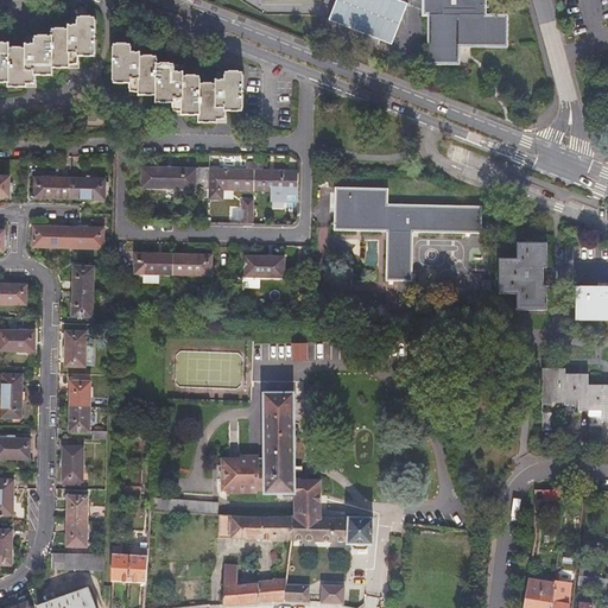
[(336,0),(330,21),(394,43),(409,1),(406,0),(336,0)]
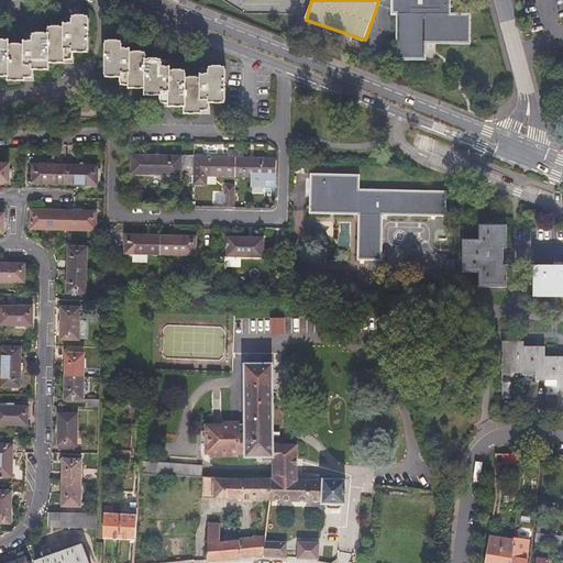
[(403,59),(431,58),(431,43),(474,42),(473,4),(453,6),(452,0),(397,0),(398,14),(401,14),(403,59)]
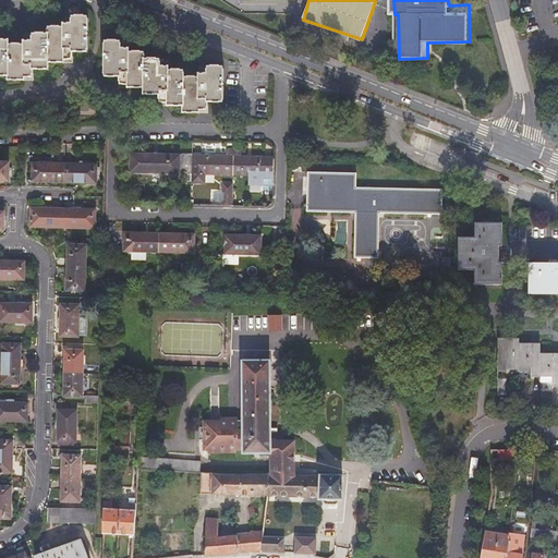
[(48,32),(35,32),(35,38),(26,39),(25,43),(9,43),(9,39),(0,38),(0,74),(9,75),(9,80),(24,80),(24,75),(33,75),(33,69),(47,68),(48,62),(62,62),(62,58),(71,58),(71,51),(86,51),(87,15),(73,15),(73,22),(64,22),(64,26),(61,26),(60,25),(48,26),(48,32)]
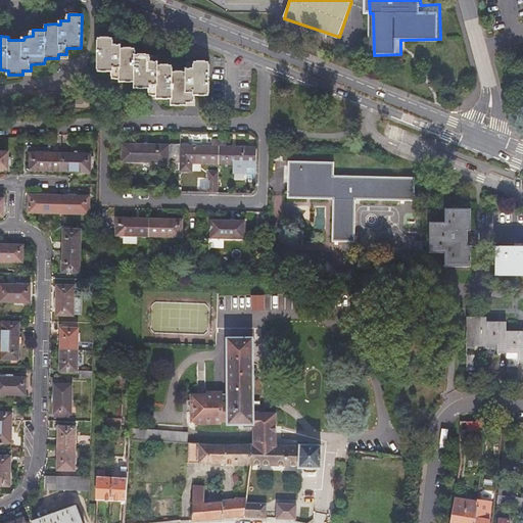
[(134,82),(134,87),(148,88),(148,94),(157,94),(157,98),(171,98),(171,105),(185,105),(185,101),(194,101),(194,94),(207,94),(207,60),(195,60),(195,64),(186,64),(187,68),(171,69),(171,63),(158,63),(158,60),(149,59),(149,53),(134,53),(134,48),(120,48),(120,44),(110,44),(110,37),(96,37),(96,70),(110,70),(111,77),(120,78),(120,82),(134,82)]
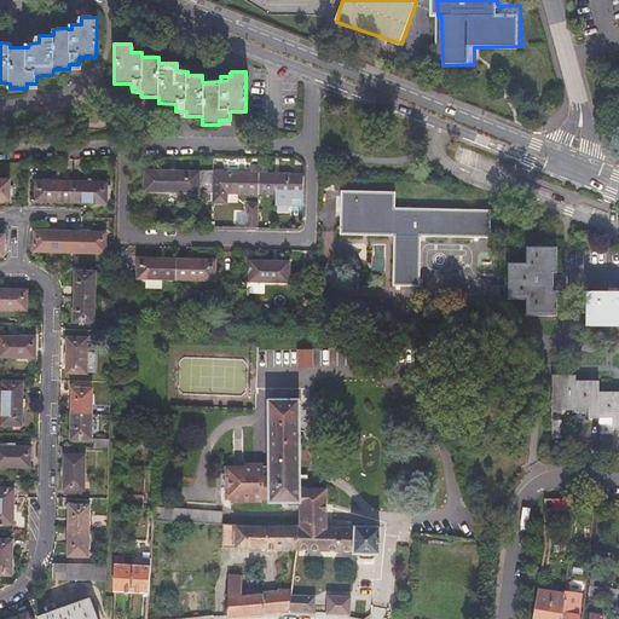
[(213,202),(214,175),(214,172),(202,172),(202,173),(151,172),(150,194),(201,195),(201,191),(209,191),(209,202),(213,202)]
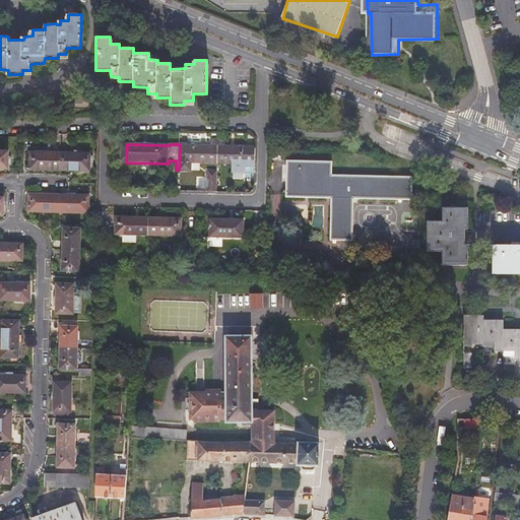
[(217,164),(218,147),(180,147),(179,170),(179,171),(192,171),(192,164),(217,164)]
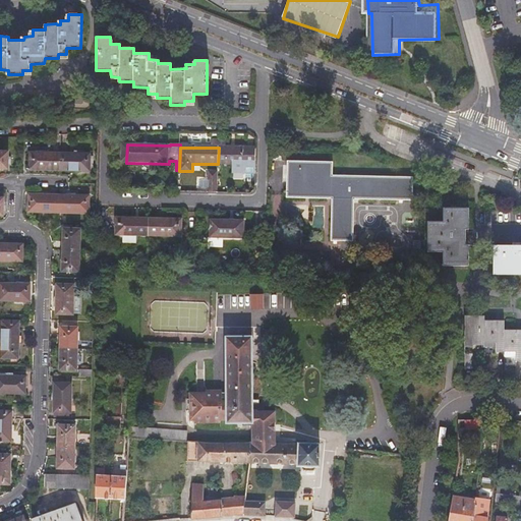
[(255,164),(255,148),(219,148),(218,164),(255,164)]
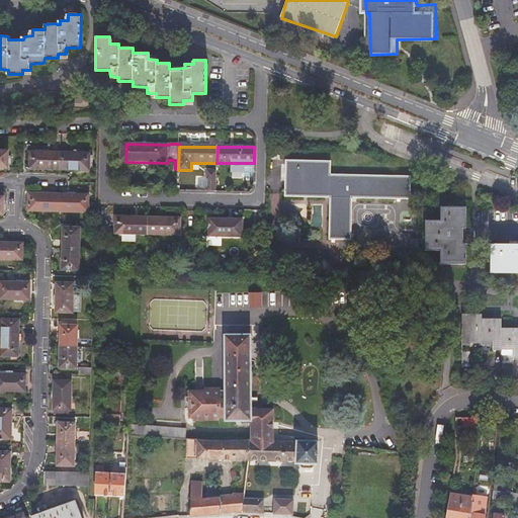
[(58,170),(58,152),(27,152),(27,170),(58,170)]
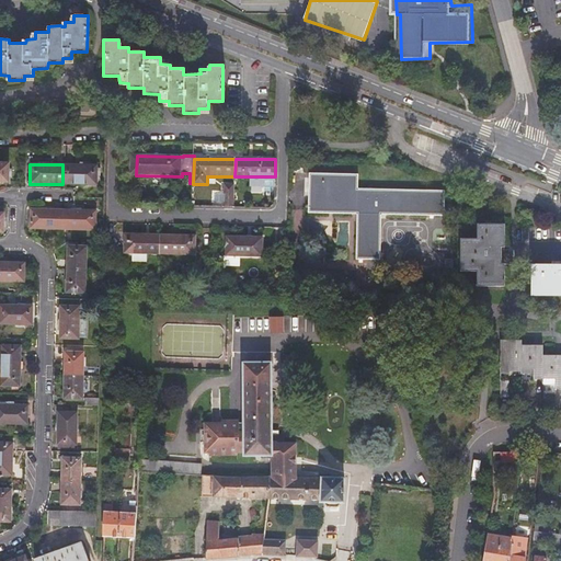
[(95,165),(63,164),(63,184),(95,185),(95,165)]
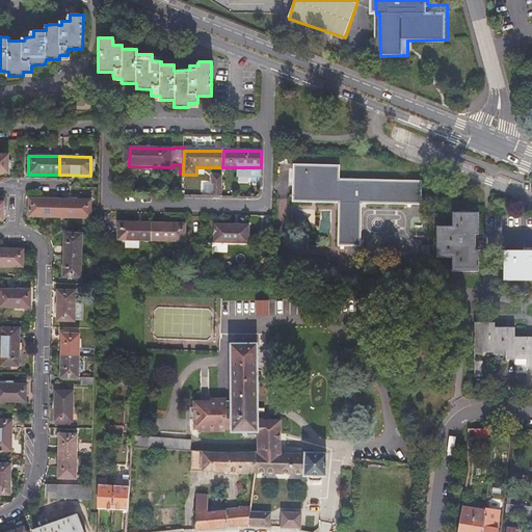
[(362,202),(421,204),(422,182),(339,179),(339,166),(293,164),(292,198),(338,201),(337,243),(360,244),(362,202)]
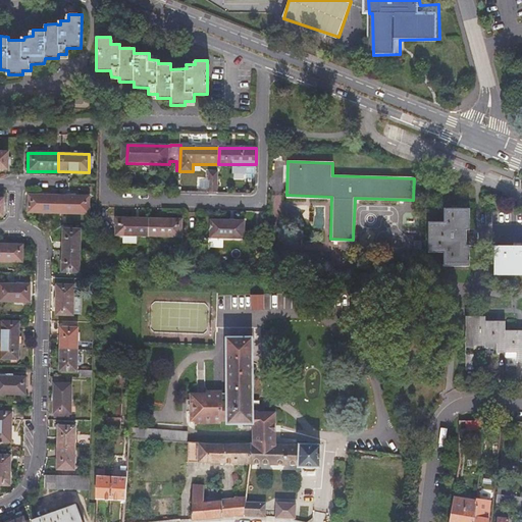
[(208,193),(217,193),(218,178),(209,178),(208,193)]
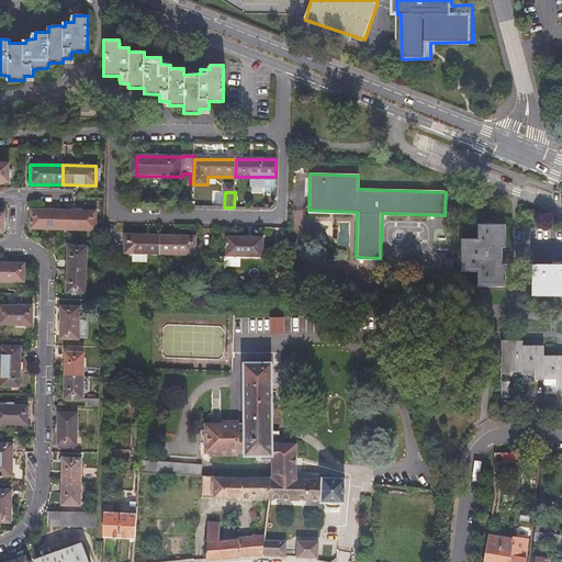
[(29,229),(63,229),(64,211),(30,210),(29,229)]
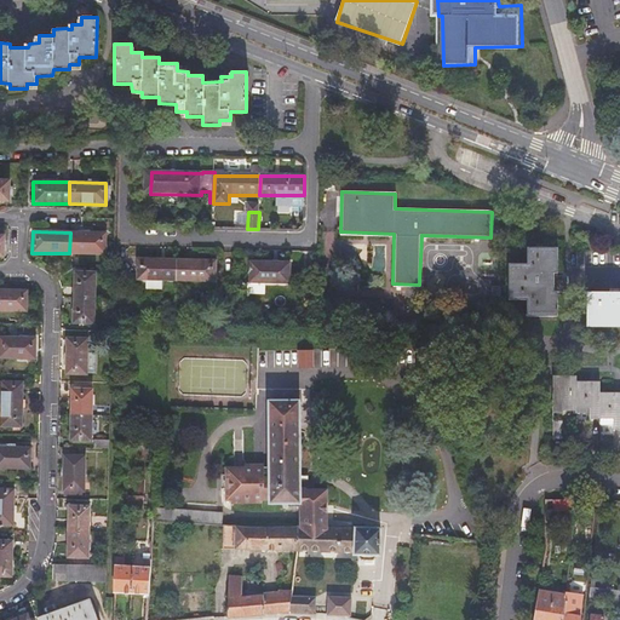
[(70,233),(69,253),(104,254),(105,234),(70,233)]
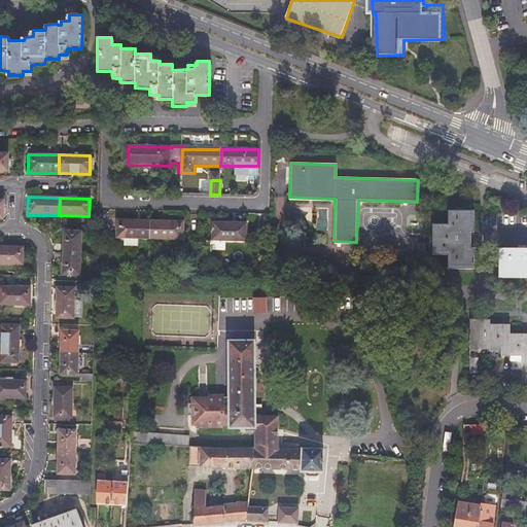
[(431,226),(430,255),(447,257),(447,270),(470,270),(469,235),(472,235),(472,213),(447,213),(447,226),(431,226)]
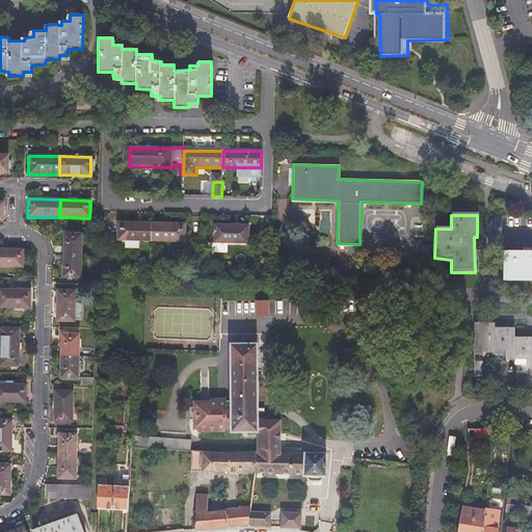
[(153,241),(154,223),(120,222),(120,240),(153,241)]
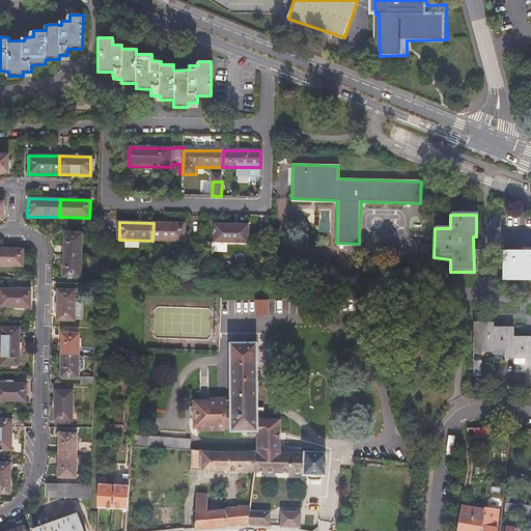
[(154,223),(152,241),(186,242),(187,223),(154,223)]
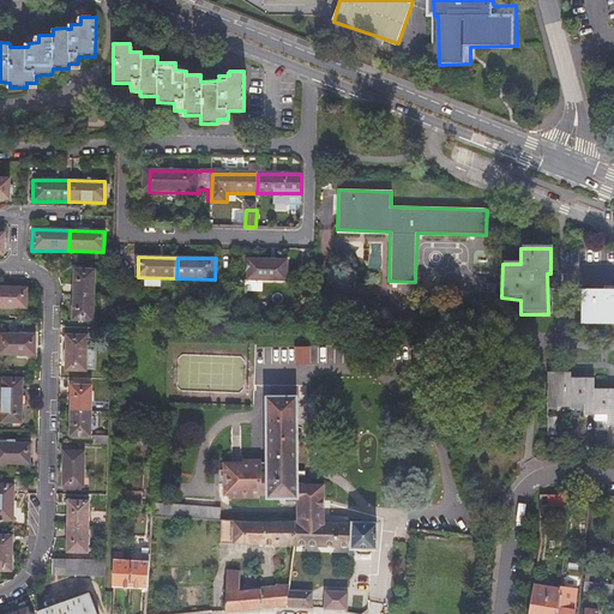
[(251,259),(250,280),(290,282),(290,260),(251,259)]
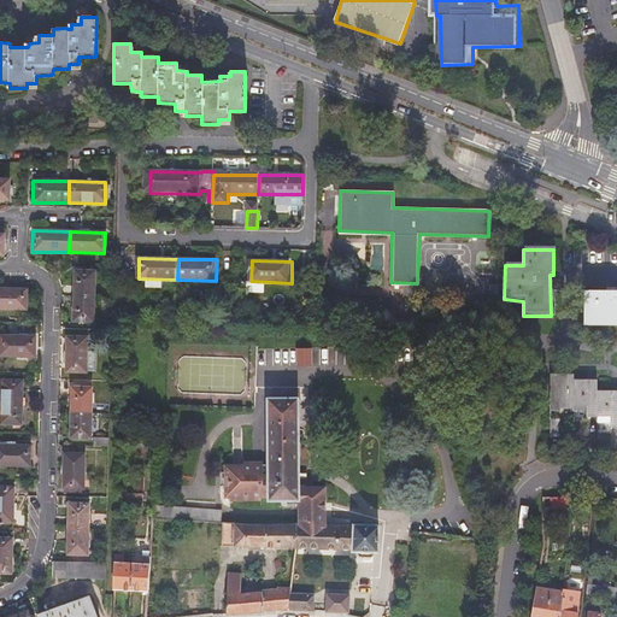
[(74,268),(74,295),(94,295),(94,269),(74,268)]
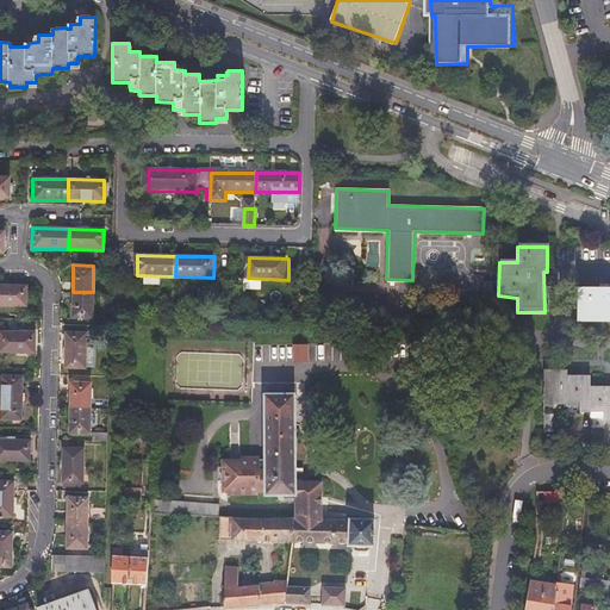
[(0,305),(26,306),(26,285),(0,284),(0,305)]
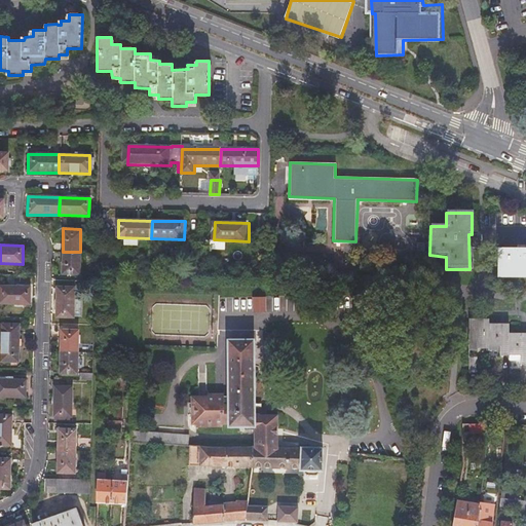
[(525,248),(518,249),(500,248),(499,272),(525,272),(525,248)]
